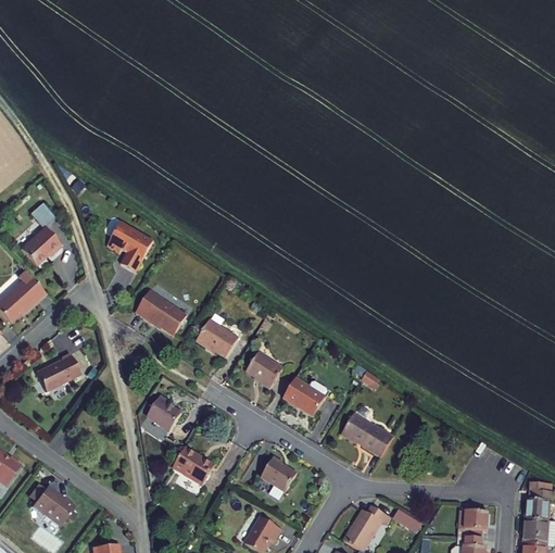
[(42,227),(53,218),(41,203),(30,212),(42,227)]
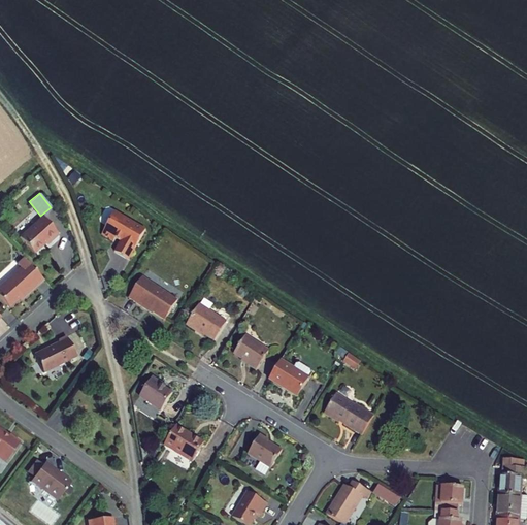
[(146,229),(116,210),(102,232),(113,239),(116,236),(122,239),(114,250),(128,258),(146,229)]
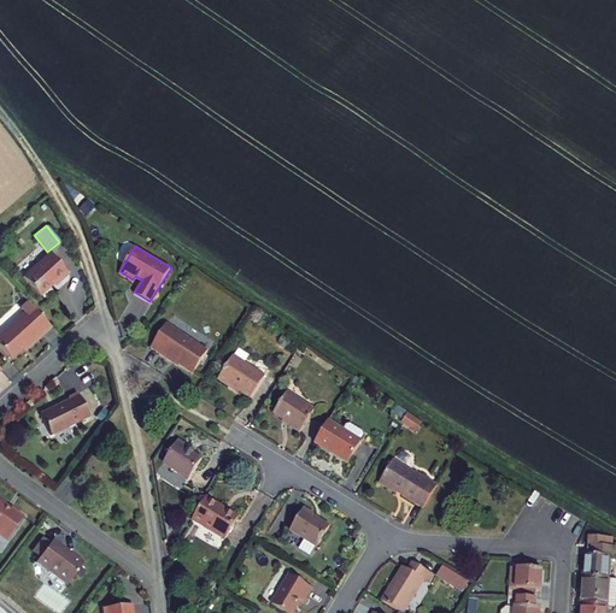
[(71,272),(54,249),(25,271),(41,293),(62,277),(63,278),(71,272)]
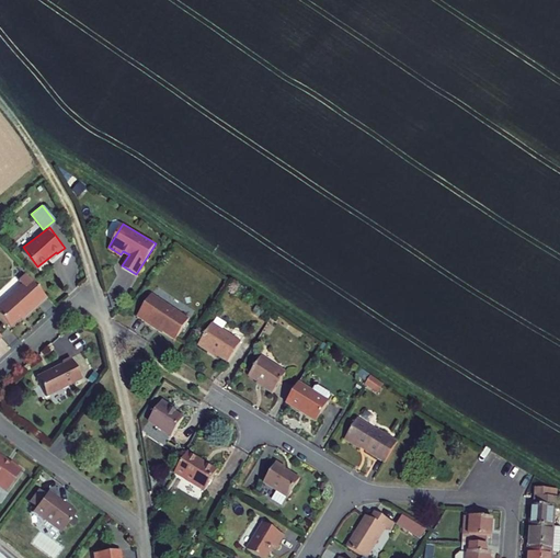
[(26,270),(19,275),(22,280),(0,296),(0,312),(6,320),(21,309),(23,310),(45,294),(26,270)]
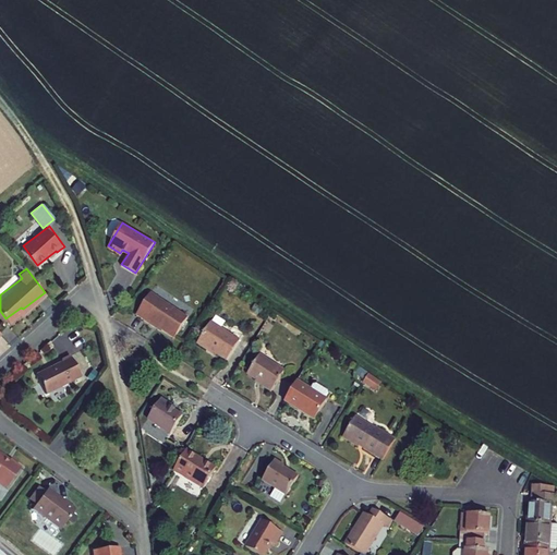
[(188,313),(149,289),(135,311),(154,323),(154,321),(174,334),(188,313)]
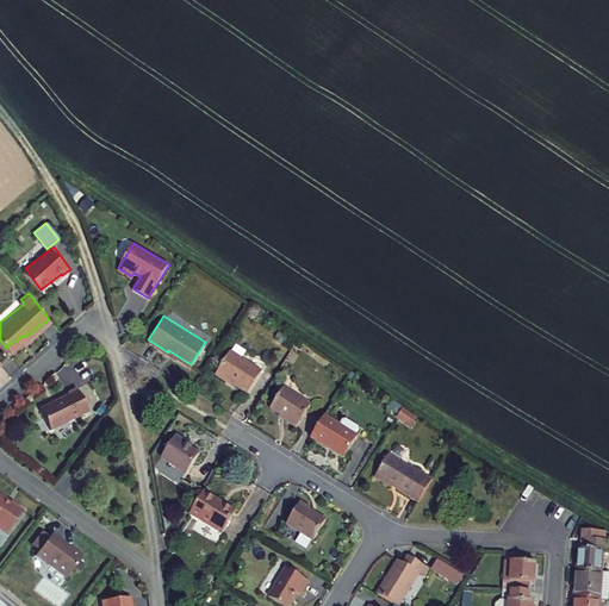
[(229,350),(213,376),(224,383),(227,380),(247,393),(261,369),(229,350)]
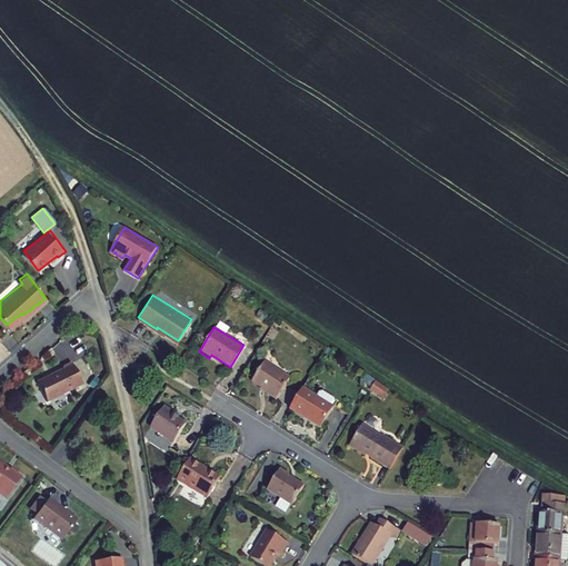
[(60,366),(33,378),(42,398),(79,381),(69,359),(59,364),(60,366)]
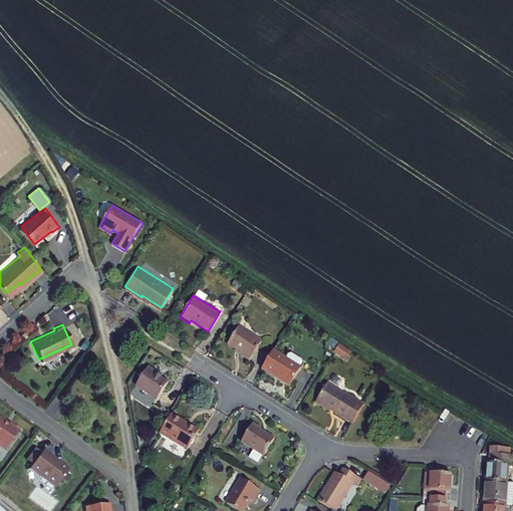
[(237,324),(227,340),(239,348),(237,351),(250,358),(261,339),(237,324)]
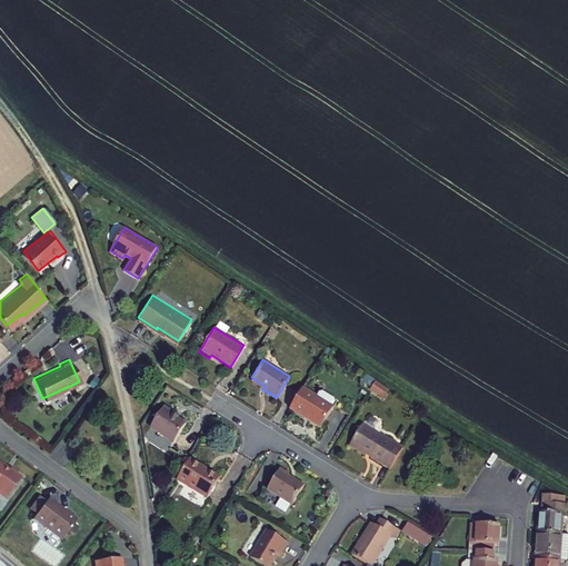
[(388,383),(375,375),(369,384),(382,391),(388,383)]
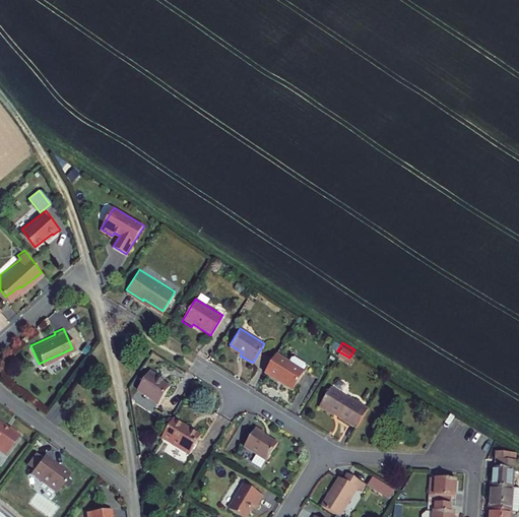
[(275,350),(264,371),(293,388),(305,369),(303,368),(289,360),(275,350)]
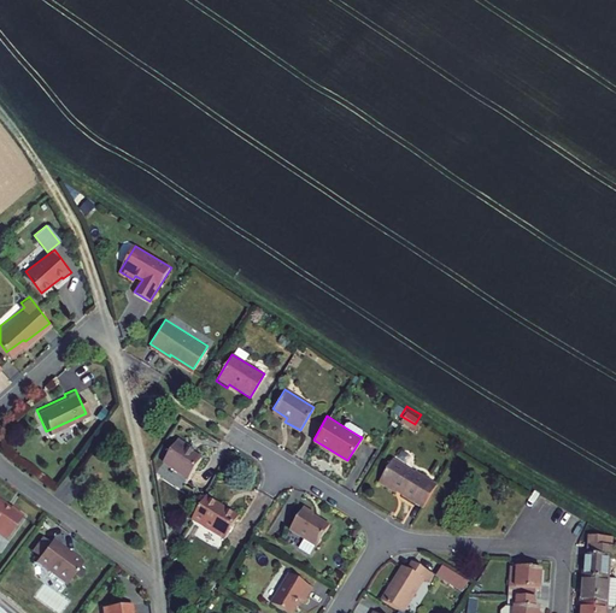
[(346,420),(344,426),(359,436),(363,431),(363,428),(350,420),(346,420)]
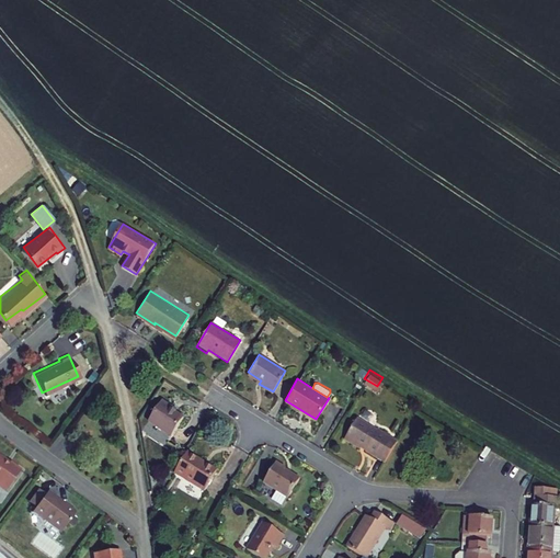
[(161,395),(139,430),(163,444),(182,413),(168,405),(170,401),(161,395)]
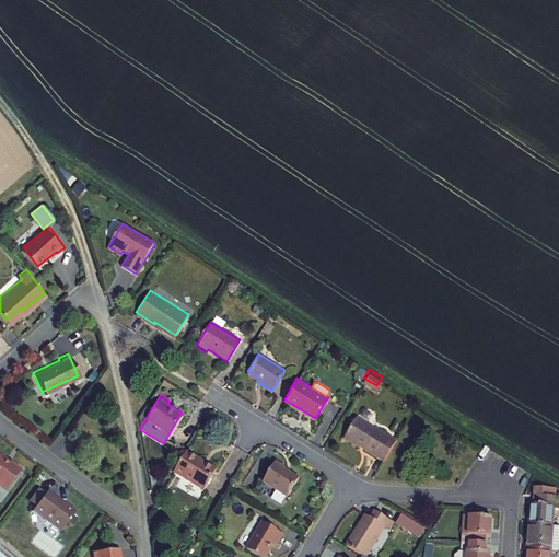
[(354,413),(342,432),(357,441),(359,439),(384,454),(396,434),(376,422),(375,426),(354,413)]
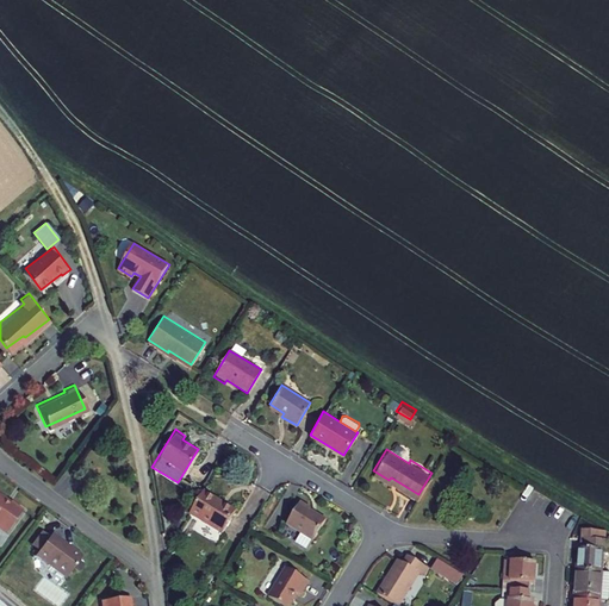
[(205,485),(193,506),(224,525),(237,504),(205,485)]
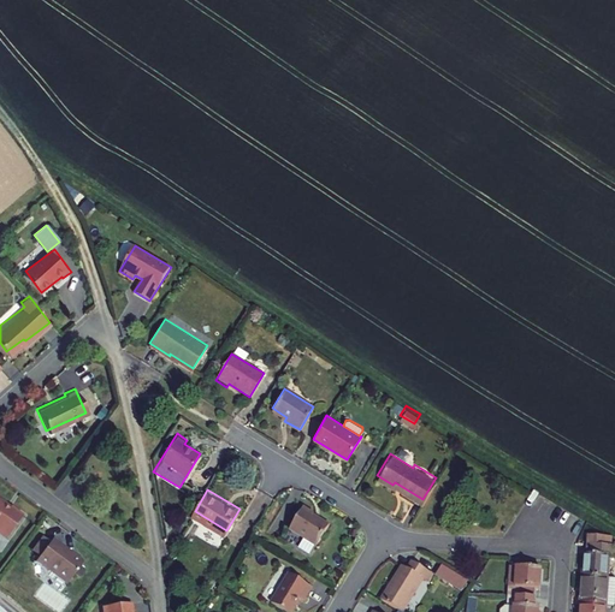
[(6,498),(0,492),(0,529),(4,533),(7,533),(25,514),(15,504),(12,506),(6,501),(6,498)]
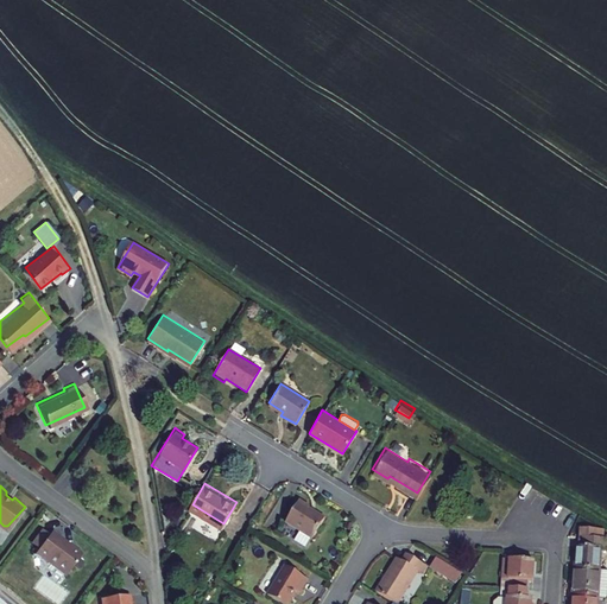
[(299,494),(286,517),(301,525),(295,534),(307,542),(326,513),(309,502),(310,500),(299,494)]
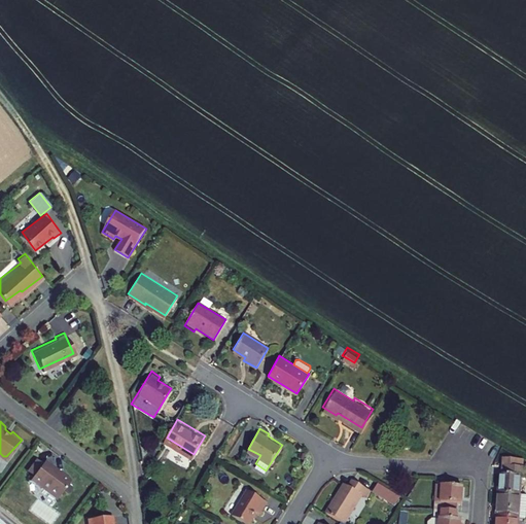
[(37,469),(47,458),(40,452),(31,464),(37,469)]
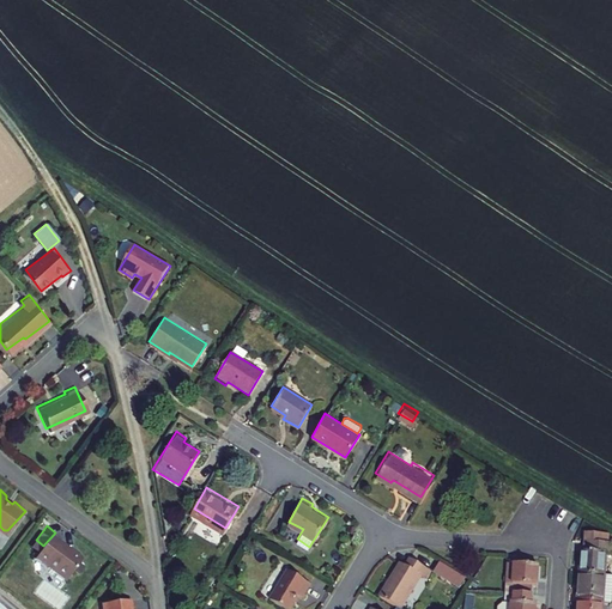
[(603,527),(586,525),(586,547),(577,546),(576,558),(604,560),(605,548),(611,548),(611,537),(609,537),(601,537),(603,527)]
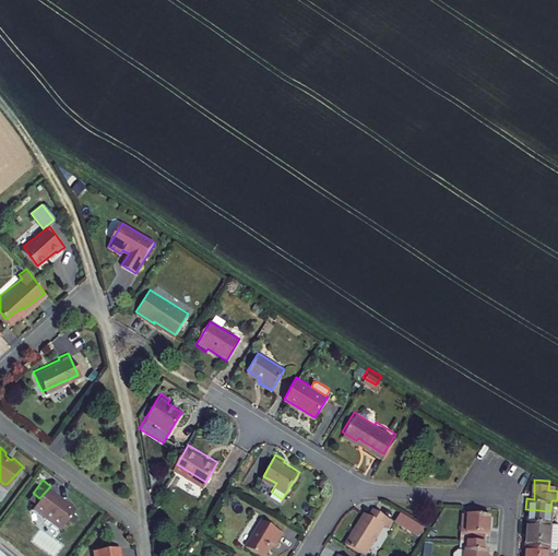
[(63,491),(52,482),(50,486),(39,498),(37,501),(42,505),(43,508),(47,512),(50,511),(64,523),(79,505),(69,497),(67,498),(61,493),(63,491)]
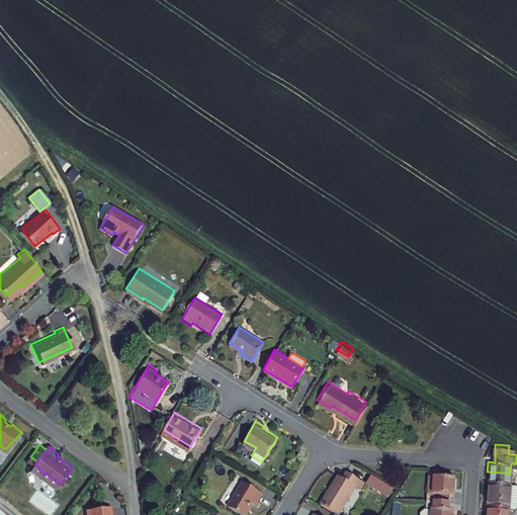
[(338,468),(320,497),(336,508),(354,480),(358,482),(362,475),(346,464),(342,471),(338,468)]
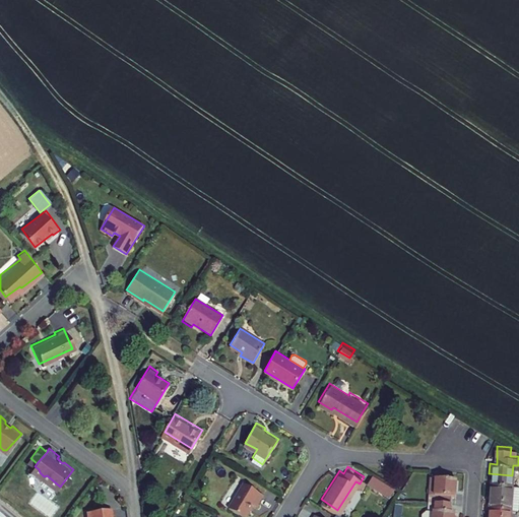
[(453,473),(425,472),(423,492),(449,493),(449,487),(452,487),(453,473)]
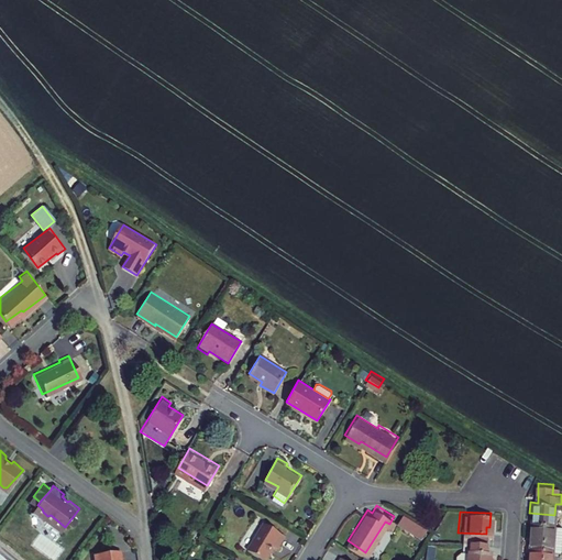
[(553,539),(554,515),(529,513),(528,537),(553,539)]
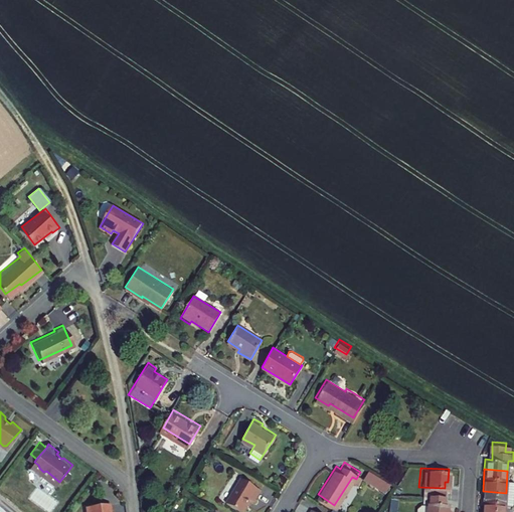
[(386,495),(391,485),(368,473),(363,482),(386,495)]
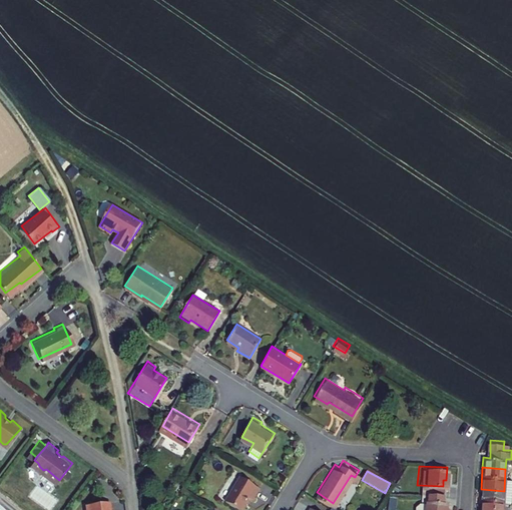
[(244,473),(227,499),(243,509),(251,495),(256,498),(264,486),(244,473)]
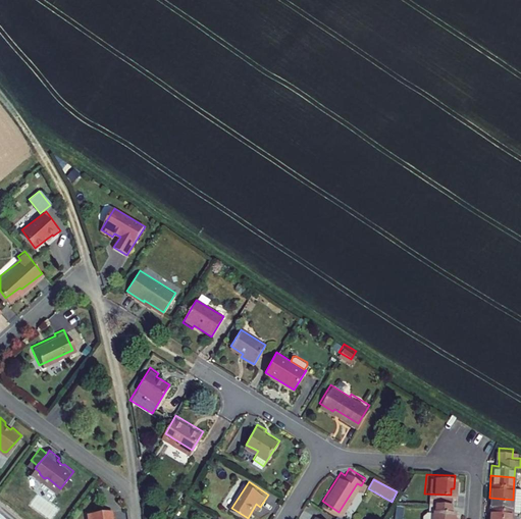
[(450,505),(451,495),(424,494),(422,518),(452,518),(453,505),(450,505)]
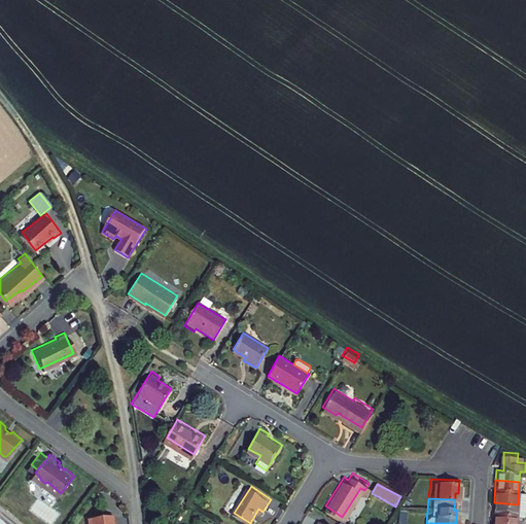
[(516,523),(518,504),(494,502),(492,523),(516,523)]
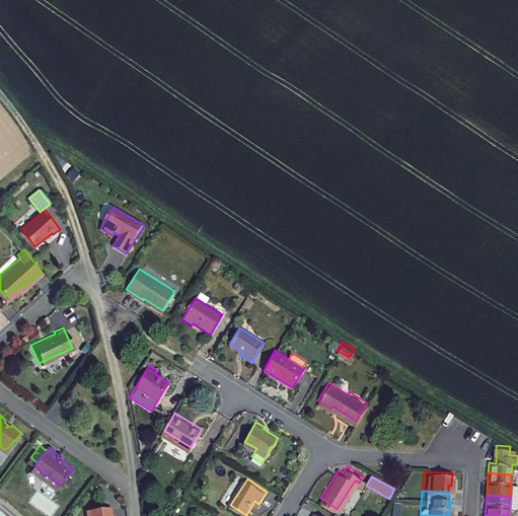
[(115,515),(115,506),(89,509),(89,515),(115,515)]
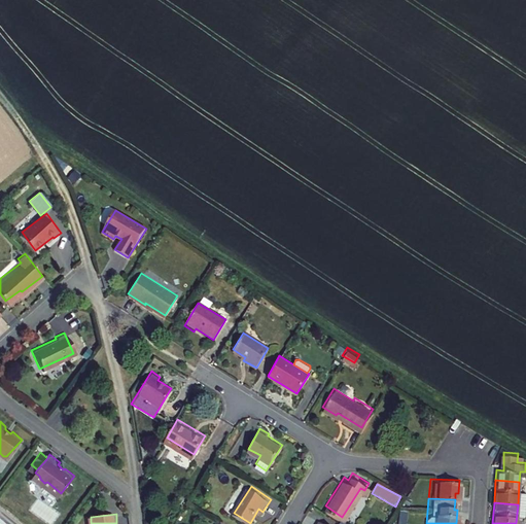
[(334,523),(319,515),(313,523),(334,523)]
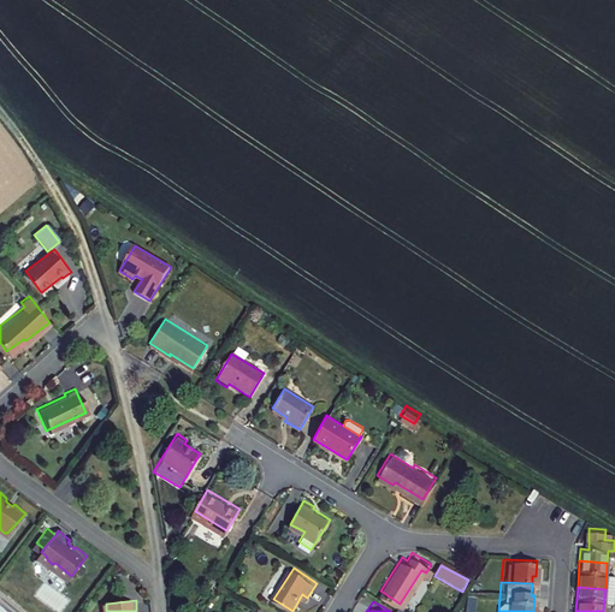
All buildings are outlined.
